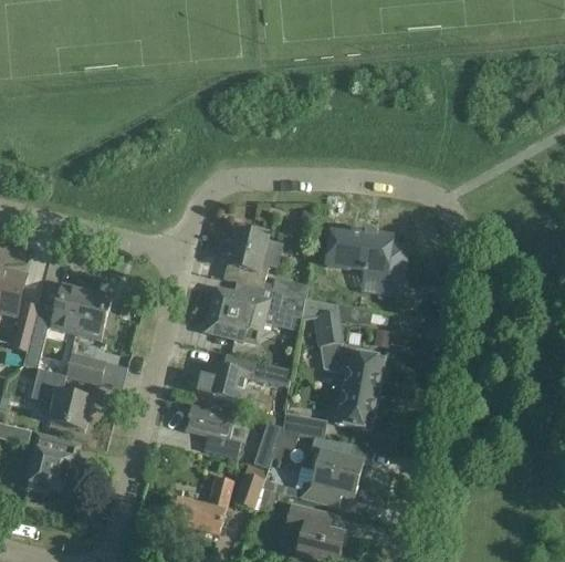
[(257,287),(264,289),(270,266),(262,264),(270,233),(253,229),(252,233),(237,229),(225,279),(257,287)]
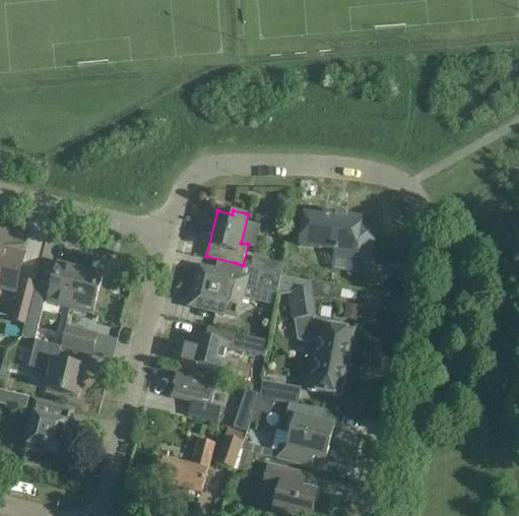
[(301,240),(300,243),(319,246),(336,249),(333,266),(348,268),(369,271),(376,224),(361,222),(362,217),(324,212),(324,215),(305,213),(301,240)]
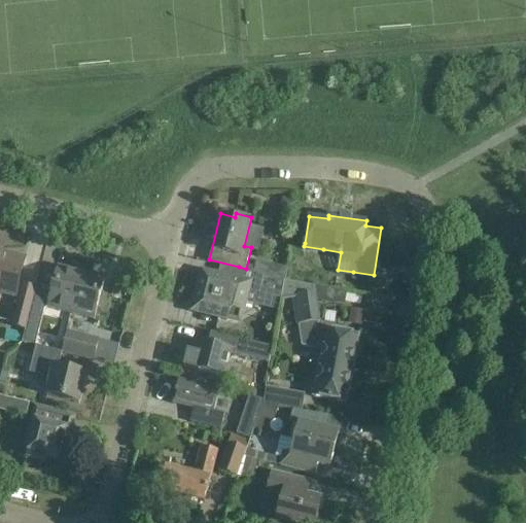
[(25,255),(0,248),(0,288),(15,293),(18,283),(25,255)]
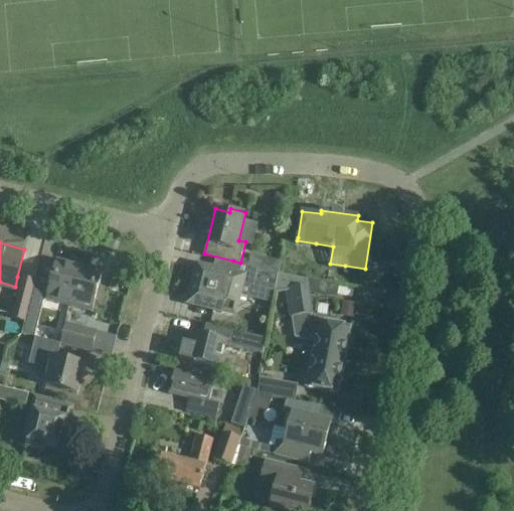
[(251,251),(248,264),(259,267),(277,272),(280,259),(251,251)]
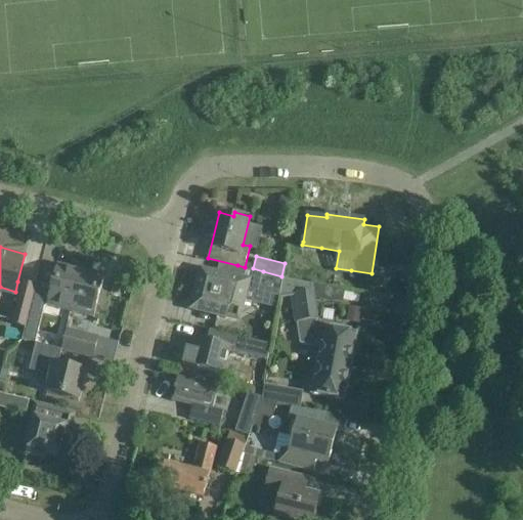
[(36,285),(26,325),(23,338),(44,343),(45,338),(37,336),(44,306),(47,303),(71,308),(81,268),(57,262),(53,279),(48,277),(44,292),(35,290),(36,285)]
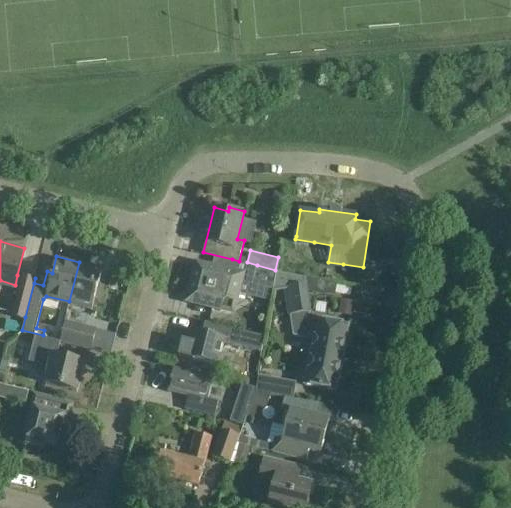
[(257,265),(247,262),(247,263),(239,261),(232,259),(229,272),(199,265),(191,296),(221,304),(232,297),(234,290),(249,294),(257,265)]
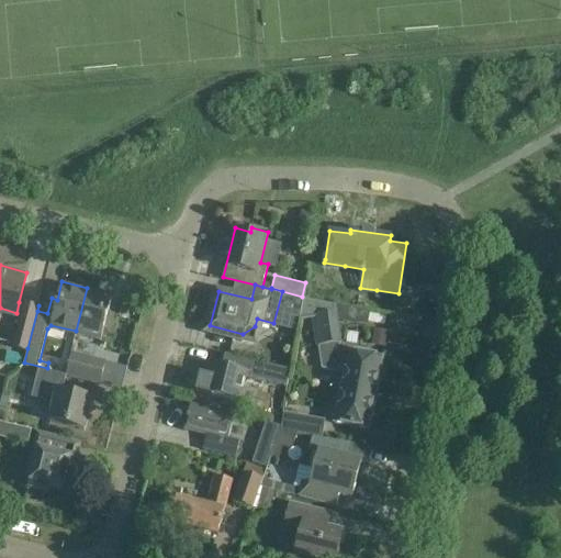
[(87,288),(76,331),(101,337),(103,327),(110,328),(113,313),(108,312),(112,294),(87,288)]
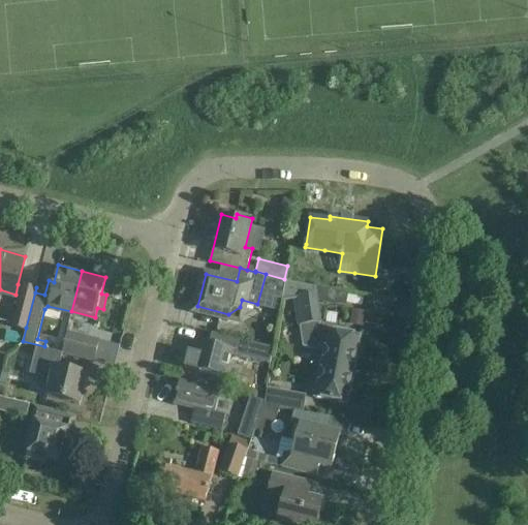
[(26,328),(36,287),(23,284),(12,323),(26,328)]
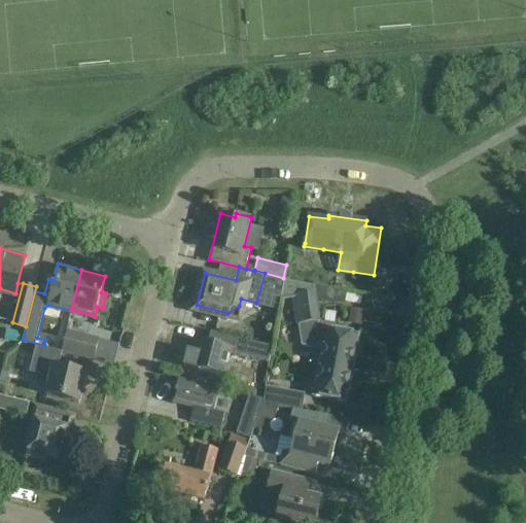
[(312,344),(313,338),(316,325),(319,318),(315,289),(295,292),(303,343),(312,344)]
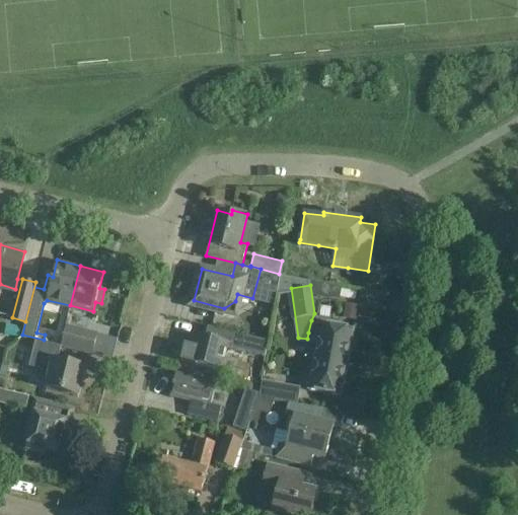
[(345,310),(357,312),(359,303),(346,301),(345,310)]
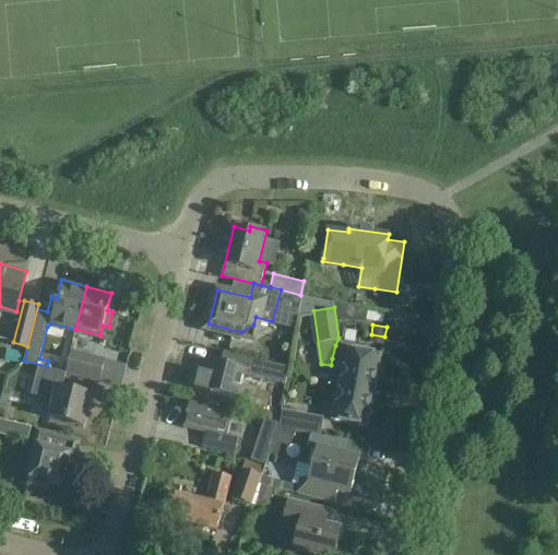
[(335,345),(332,358),(331,365),(343,367),(358,369),(356,384),(375,387),(381,354),(359,350),(335,345)]
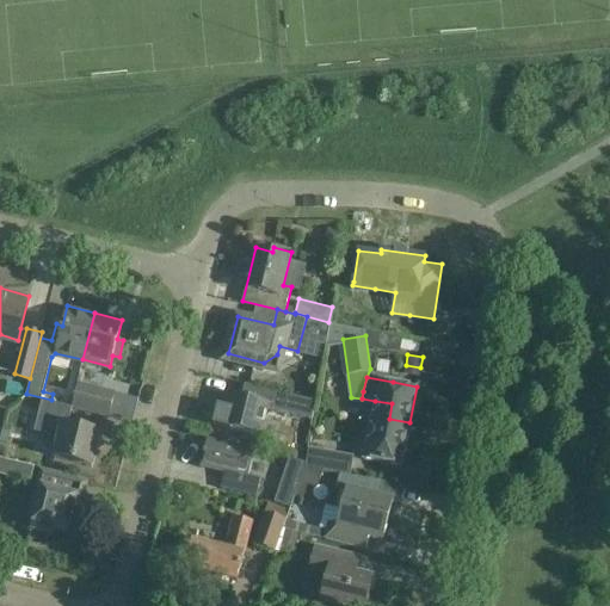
[(6,389),(23,394),(26,383),(10,378),(6,389)]
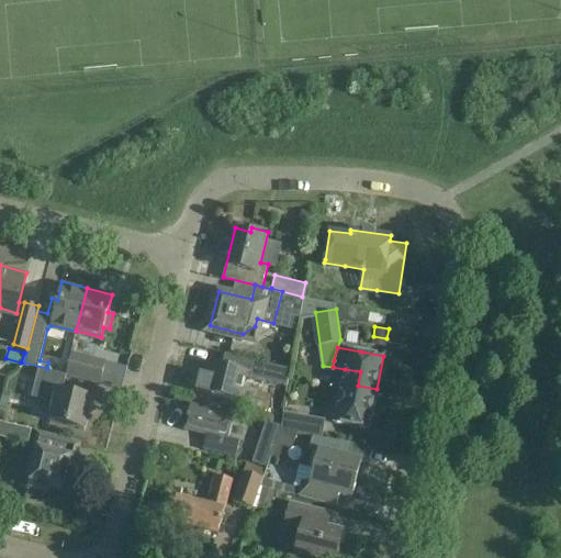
[(69,359),(65,372),(67,372),(92,379),(100,381),(104,360),(70,352),(69,359)]
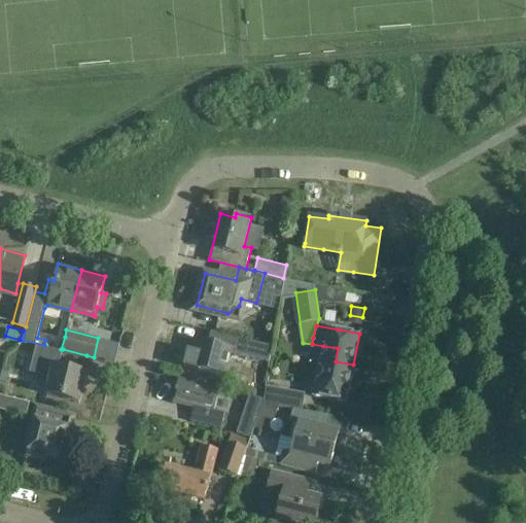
[(187,350),(183,365),(199,369),(212,372),(224,375),(232,347),(247,351),(269,356),(272,345),(250,339),(246,338),(226,334),(223,345),(189,337),(186,349),(187,350)]
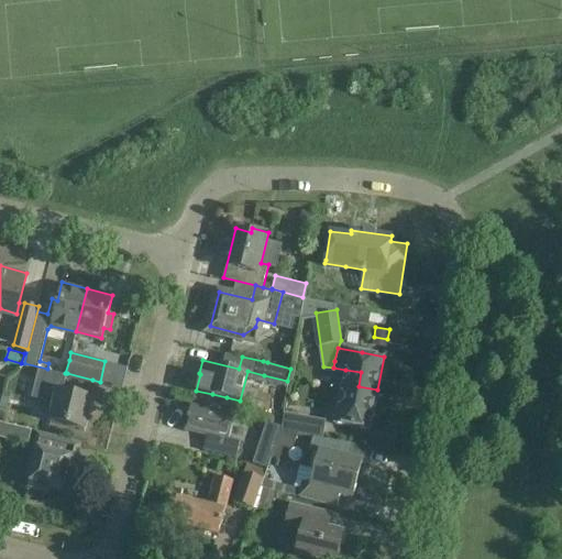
[(65,373),(47,369),(24,363),(22,372),(36,375),(32,395),(55,402),(51,419),(63,423),(85,428),(92,398),(63,391),(67,373),(65,373)]
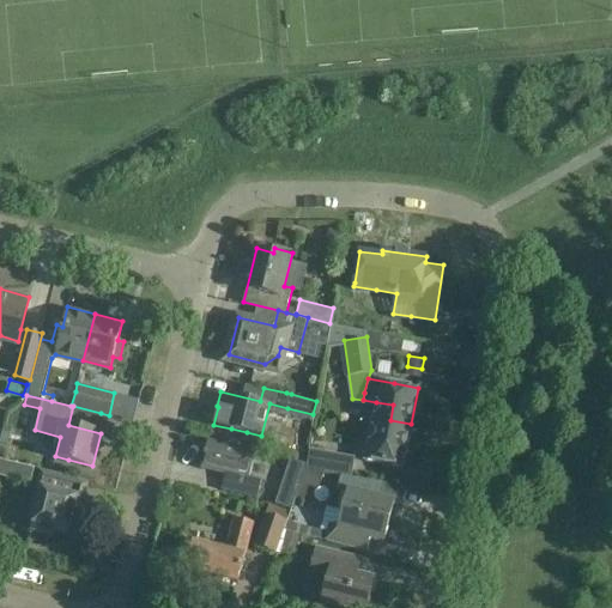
[(404,466),(411,424),(391,420),(393,405),(376,402),(365,458),(380,461),(404,466)]
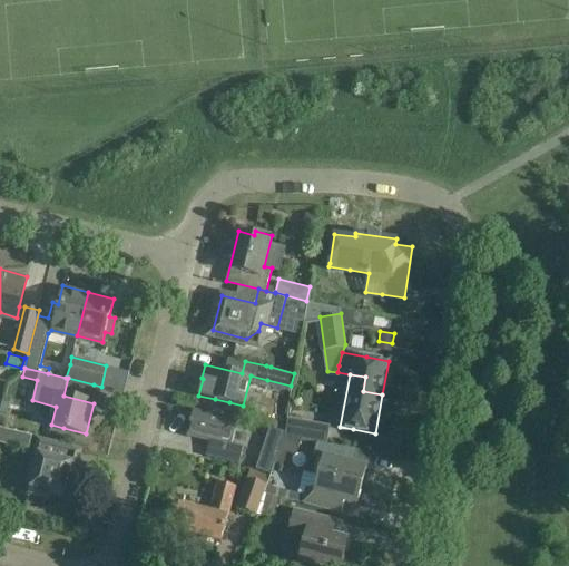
[(5,392),(0,408),(0,409),(8,412),(12,394),(5,392)]
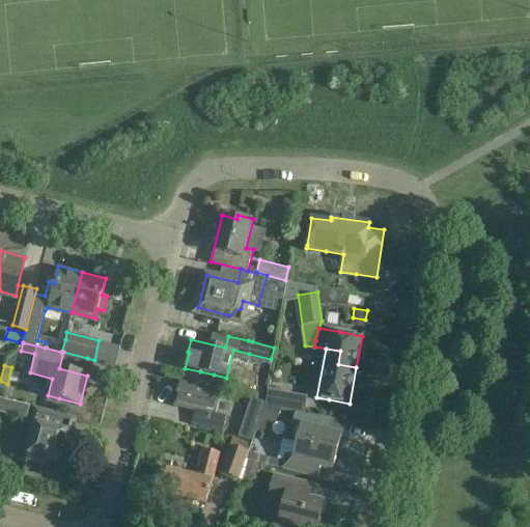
[(221,389),(180,380),(174,404),(200,410),(197,422),(223,430),(226,415),(216,412),(221,389)]
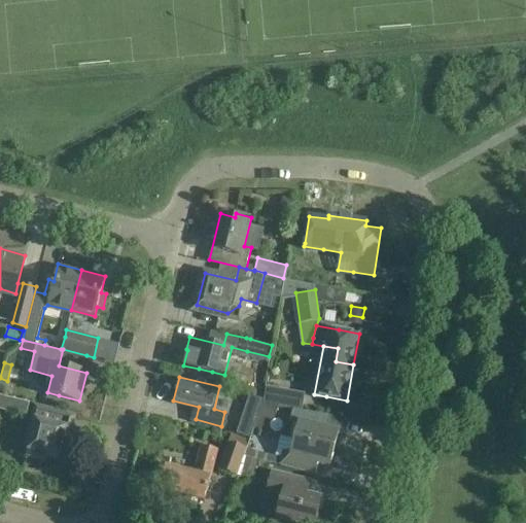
[(267,384),(264,402),(293,408),(303,409),(306,391),(267,384)]
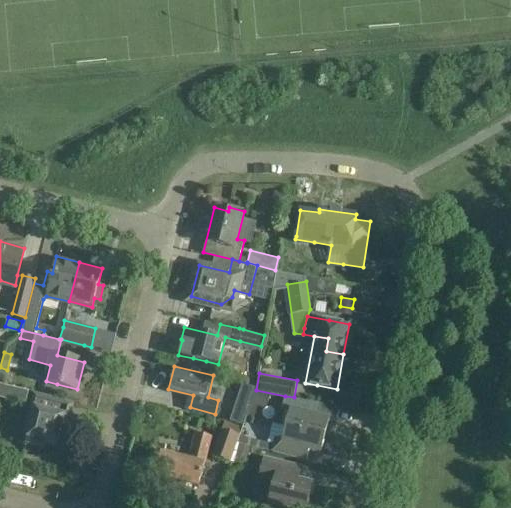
[(9,384),(6,396),(25,401),(29,389),(9,384)]
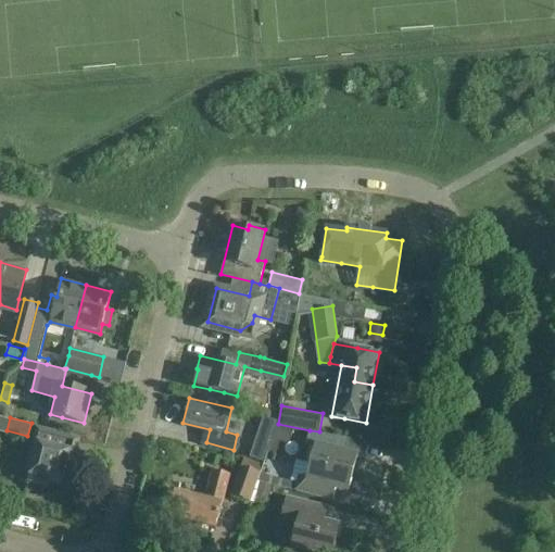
[(62,430),(36,424),(27,458),(33,459),(27,480),(48,485),(49,480),(62,484),(71,450),(54,446),(58,431),(61,431),(62,430)]
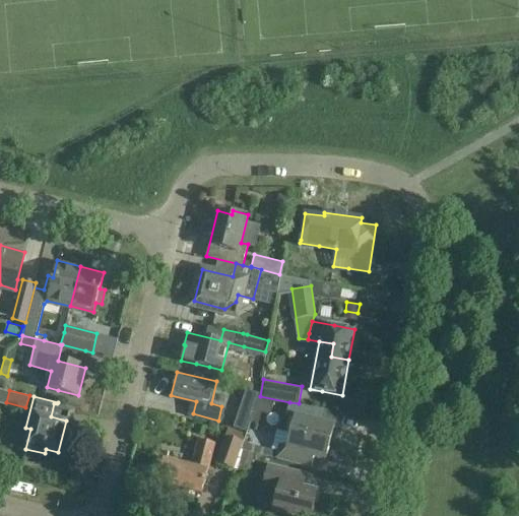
[(337,411),(326,408),(299,403),(289,402),(286,415),(282,414),(278,428),(290,431),(330,441),(337,411)]
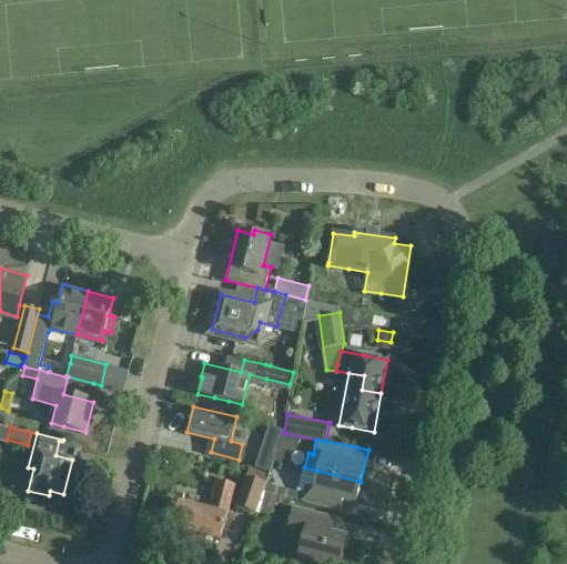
[(259,455),(255,465),(271,471),(274,460),(259,455)]
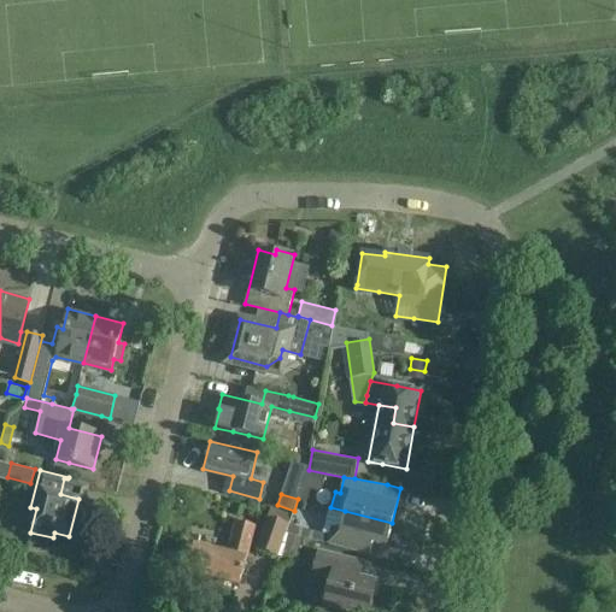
[(274,506),(271,505),(256,547),(279,555),(287,531),(289,523),(293,511),(292,511),(292,512),(274,506)]
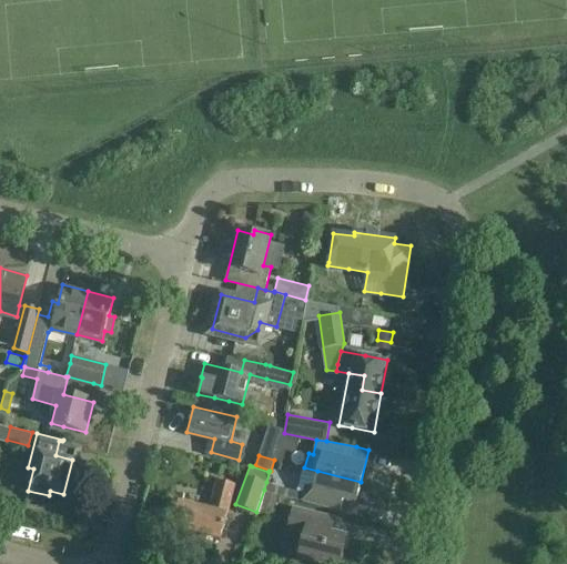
[(361,482),(317,471),(314,486),(305,484),(302,499),(340,510),(343,497),(356,501),(361,482)]
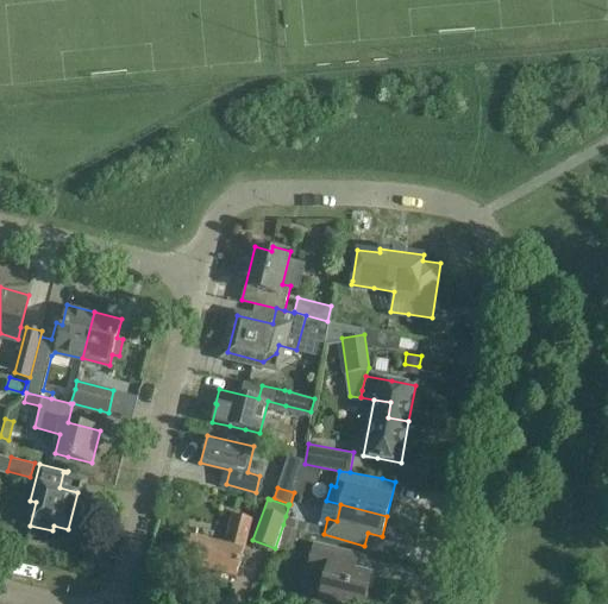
[(251,516),(234,513),(226,546),(192,538),(185,564),(237,577),(251,516)]
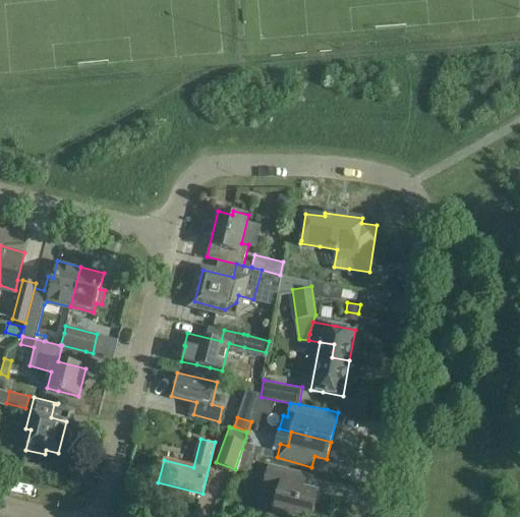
[(244,442),(242,449),(243,449),(254,452),(269,456),(270,449),(244,442)]
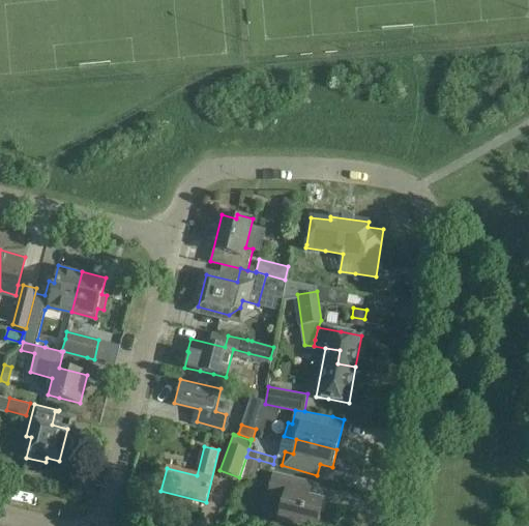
[(259,460),(247,457),(243,471),(255,474),(259,460)]
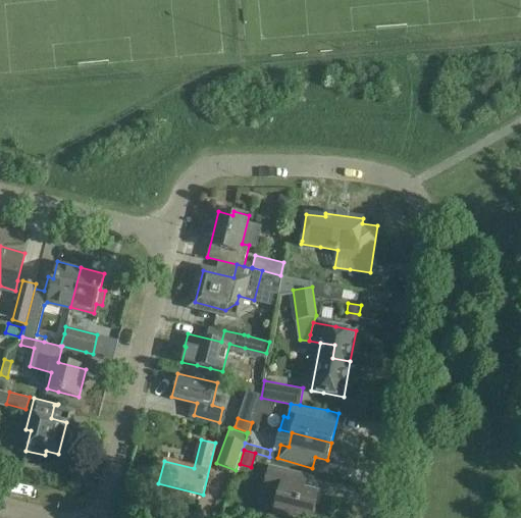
[(298,472),(269,465),(263,490),(278,495),(274,512),(296,517),(297,514),(310,517),(312,517),(318,493),(295,486),(298,472)]
